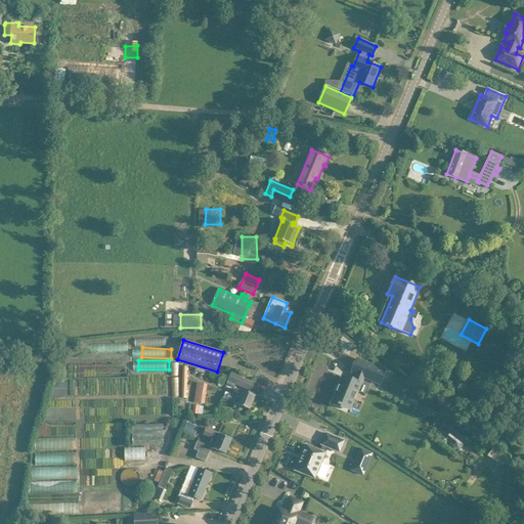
[(338,392),(333,402),(350,409),(363,377),(380,383),(384,372),(357,360),(352,373),(357,375),(354,382),(343,378),(340,386),(339,386),(337,391),(338,392)]
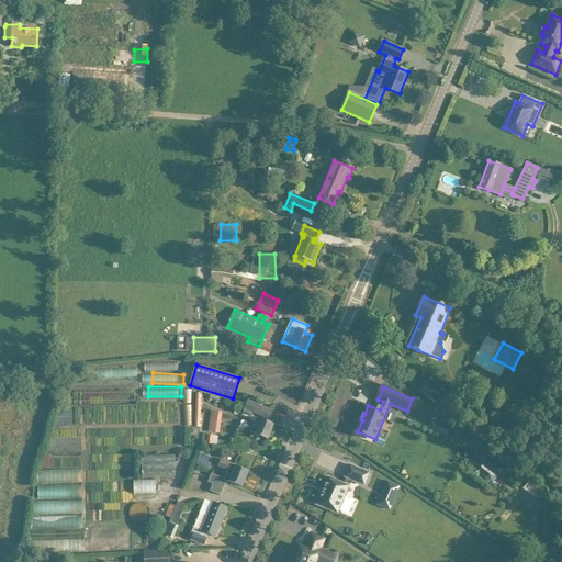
[(254,413),(259,415),(269,419),(272,412),(248,402),(244,413),(251,416),(254,413)]
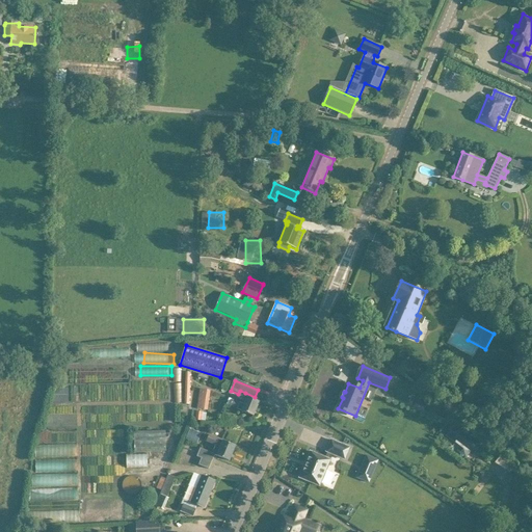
[(196,408),(208,410),(211,391),(200,389),(196,408)]
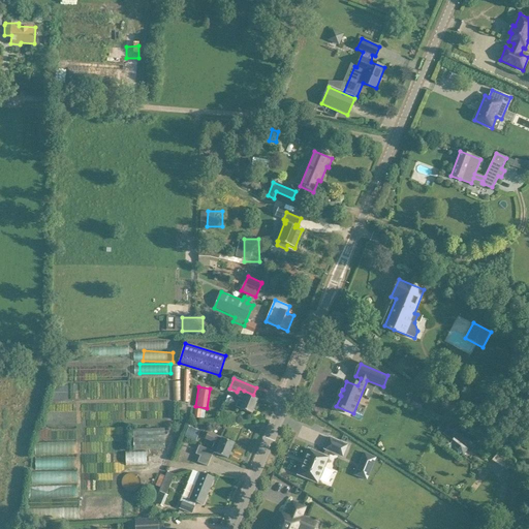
[(236,407),(243,410),(252,414),(258,400),(246,395),(243,402),(239,401),(231,398),(228,404),(236,407)]
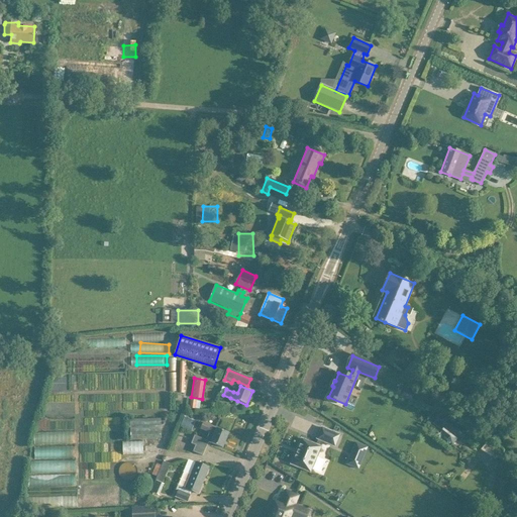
[(205,408),(206,400),(195,399),(194,407),(205,408)]
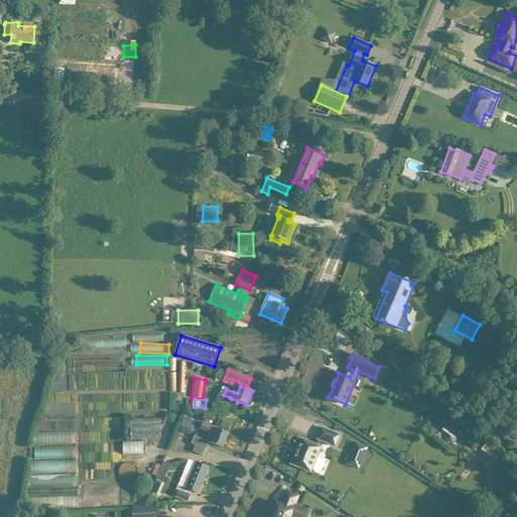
[(467,431),(442,413),(435,423),(458,441),(467,431)]
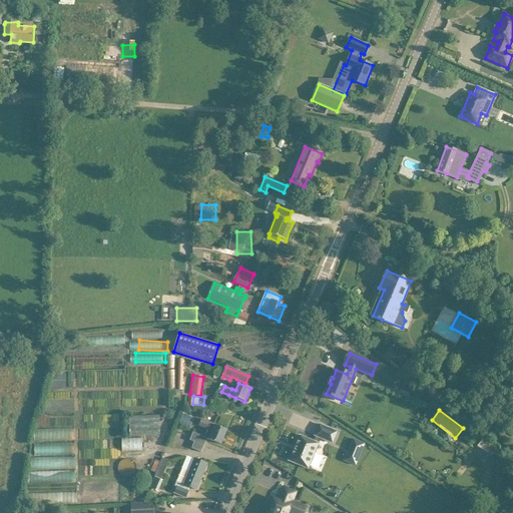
[(129,417),(130,436),(160,435),(159,415),(129,417)]
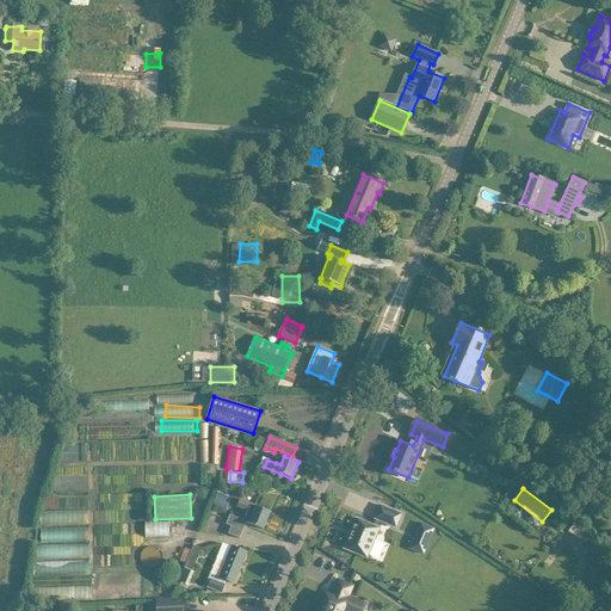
[(247,523),(264,530),(271,512),(257,507),(252,505),(240,500),(238,507),(248,511),(244,522),(235,518),(230,516),(226,526),(232,529),(229,535),(240,539),(247,523)]
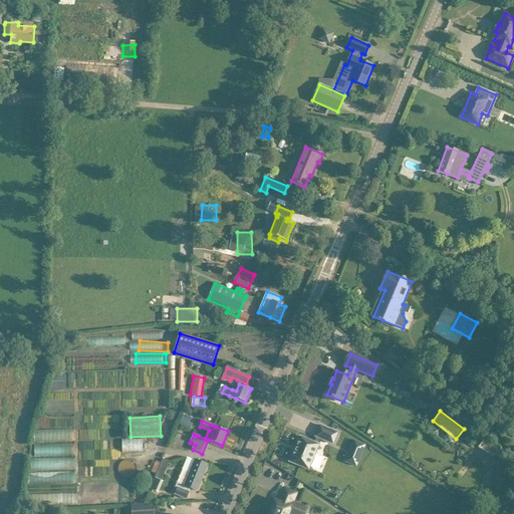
[(316,438),(314,443),(318,445),(320,439),(332,444),(337,433),(320,426),(315,437),(316,438)]
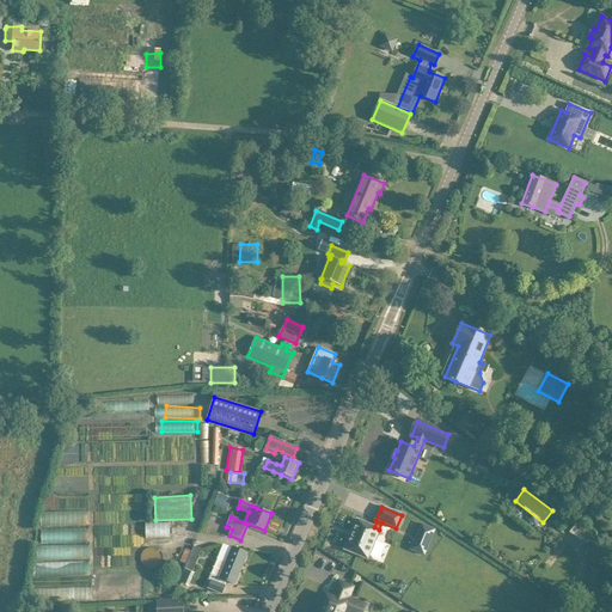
[(93,524),(93,509),(51,509),(51,525),(93,524)]
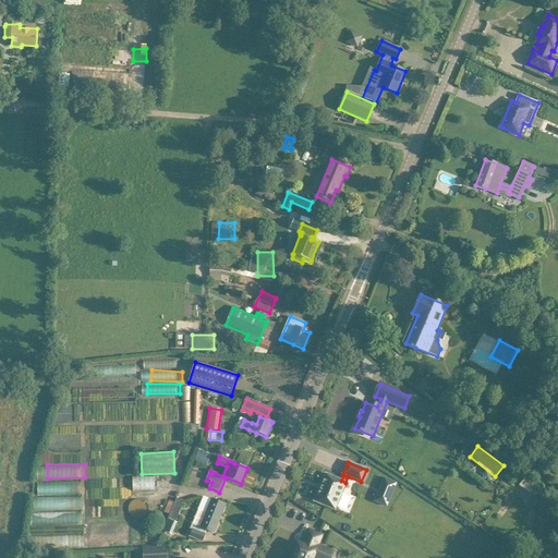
[(325,474),(314,501),(335,510),(346,483),(341,481),(325,474)]
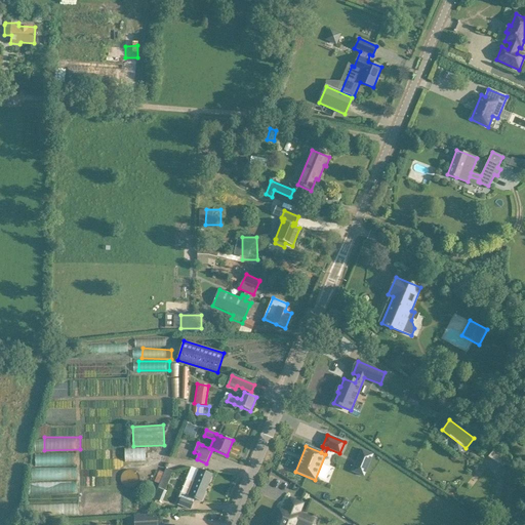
[(131,461),(153,461),(153,448),(131,448),(131,461)]
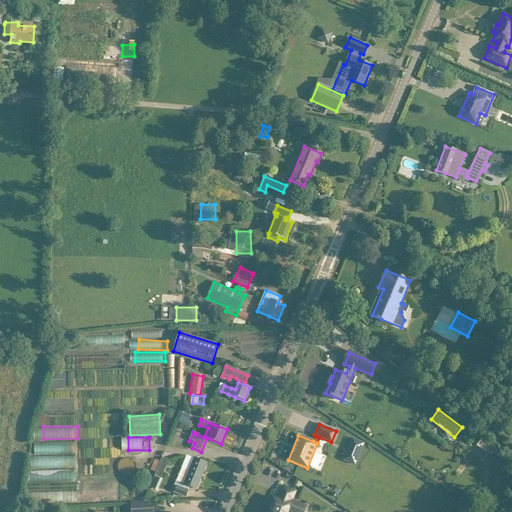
[(352,438),(346,451),(359,457),(364,443),(352,438)]
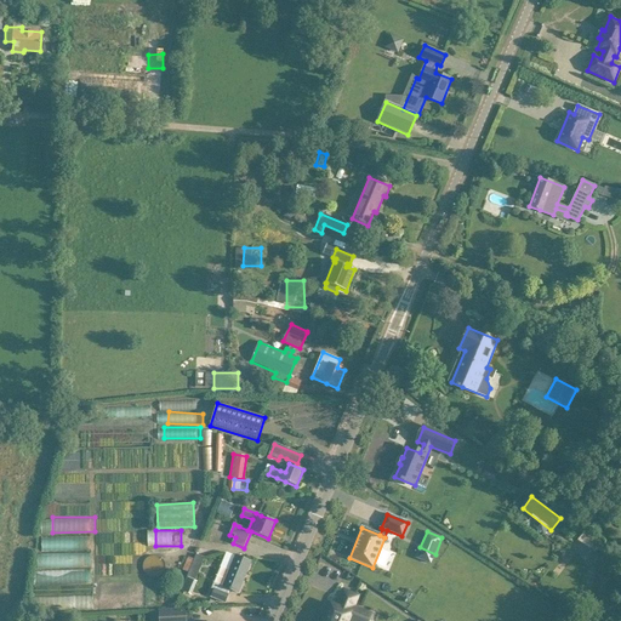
[(585,531),(577,541),(594,553),(602,543),(585,531)]
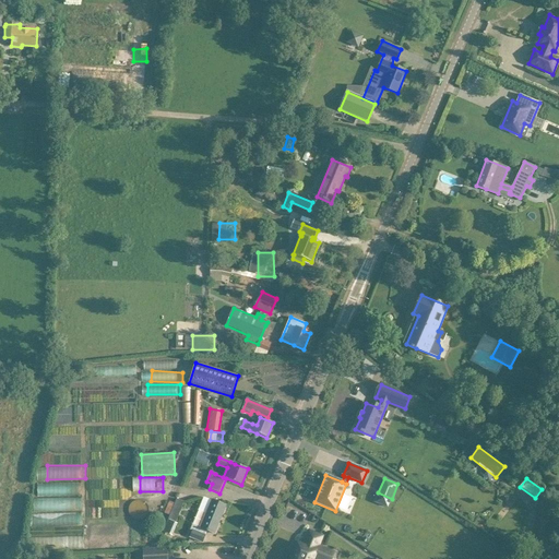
[(42,496),(42,509),(86,509),(86,482),(44,482),(45,496),(42,496)]
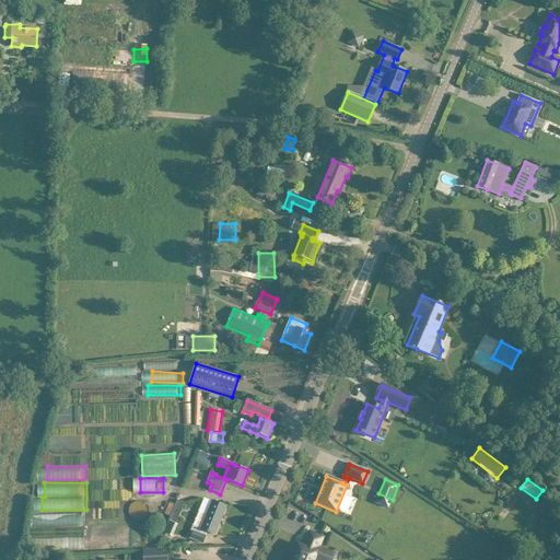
[(170,516),(168,521),(176,524),(185,502),(177,500),(175,504),(170,516)]
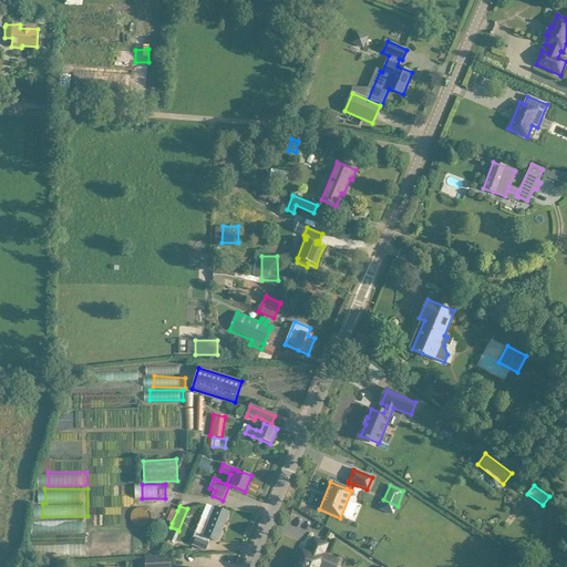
[(218,542),(229,513),(215,507),(209,521),(200,517),(193,537),(197,538),(193,545),(206,550),(210,538),(218,542)]
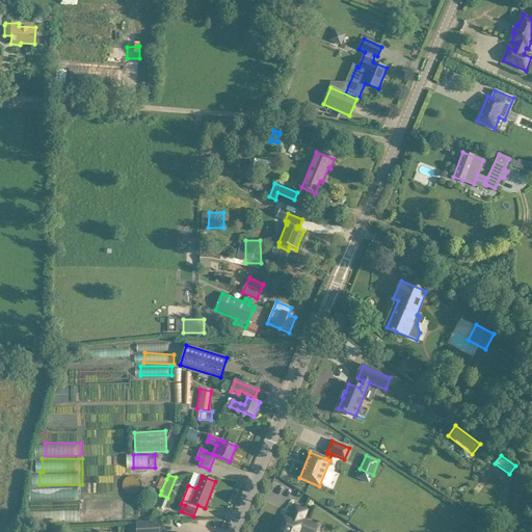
[(161,477),(157,488),(161,490),(166,479),(161,477)]
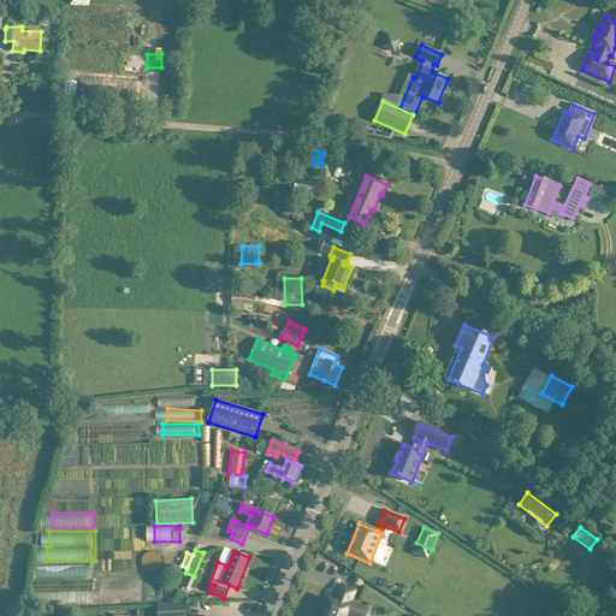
[(46,578),(98,576),(98,563),(46,564),(46,578)]
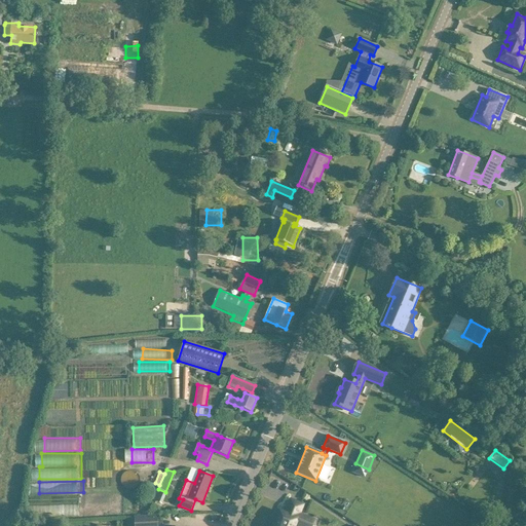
[(293,525),(294,525),(297,525),(305,525),(309,518),(298,514),(302,505),(291,501),(286,515),(280,513),(274,525),(293,525)]
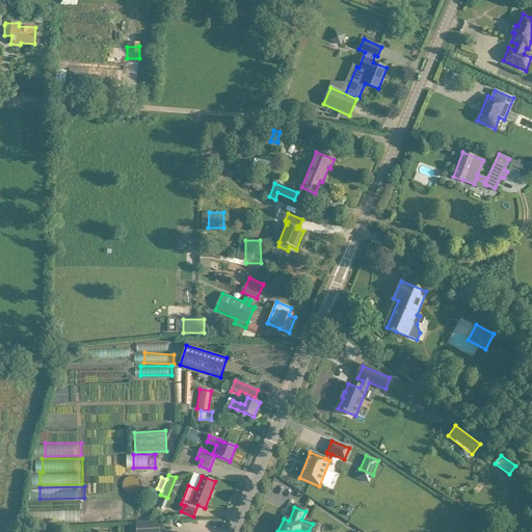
[(85,512),(71,511),(71,520),(85,521),(85,512)]
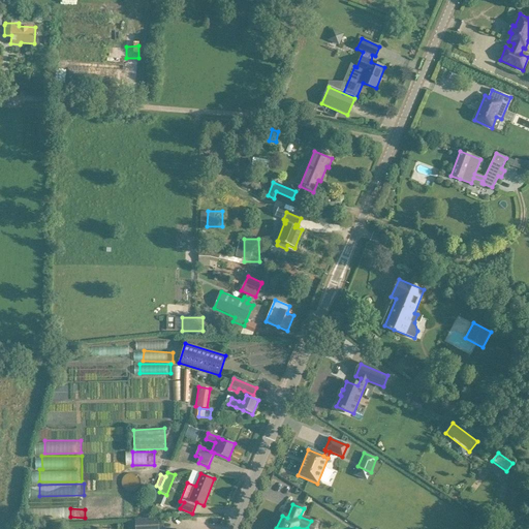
[(127,528),(158,528),(158,519),(135,520),(135,521),(127,521),(127,528)]
